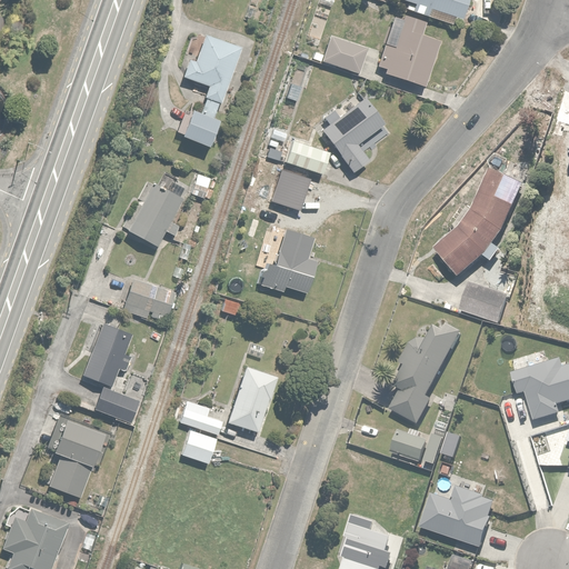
[(469,0),(398,0),(463,20),(469,0)]
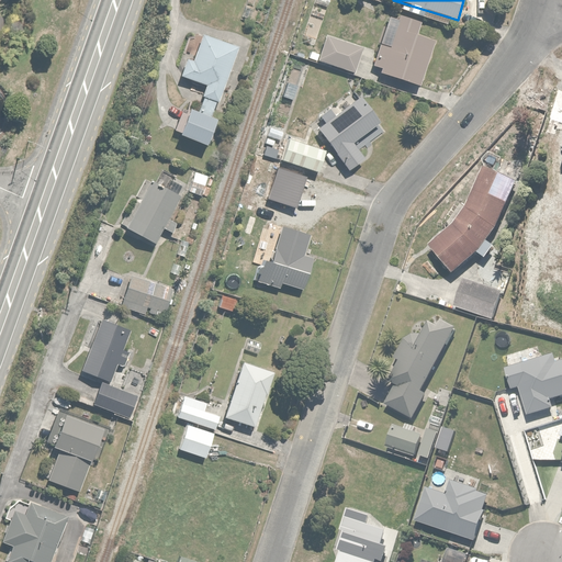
[(390,48),(381,46),(374,67),(382,69),(381,76),(420,88),(435,42),(418,36),(423,24),(400,18),(390,48)]
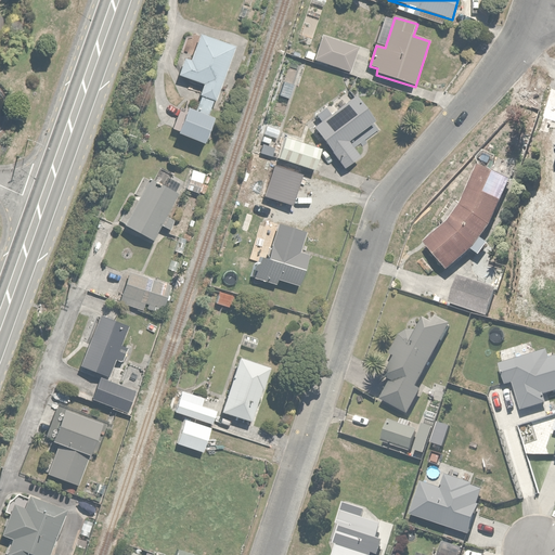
[(235,50),(202,38),(193,62),(186,60),(181,77),(205,86),(201,100),(202,100),(197,114),(182,108),(173,136),(205,146),(215,119),(209,118),(215,103),(217,103),(235,50)]
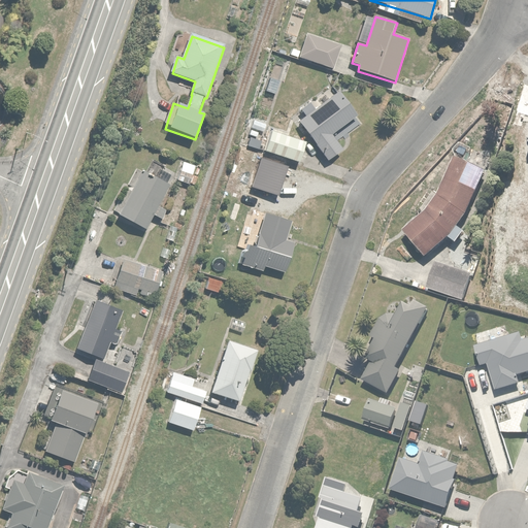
[(341,46),(305,36),(299,59),(335,69),(341,46)]
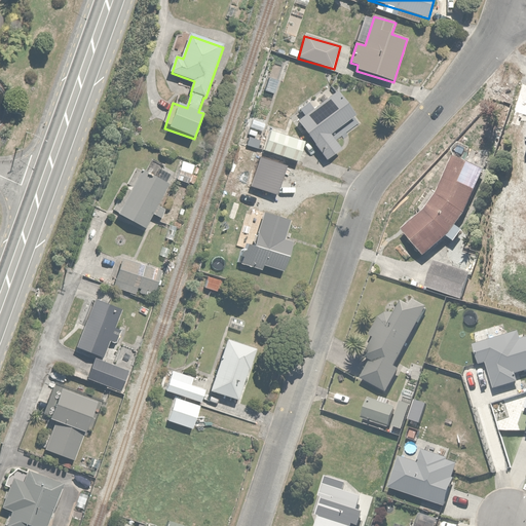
[(525,85),(523,85),(515,114),(525,118),(525,85)]
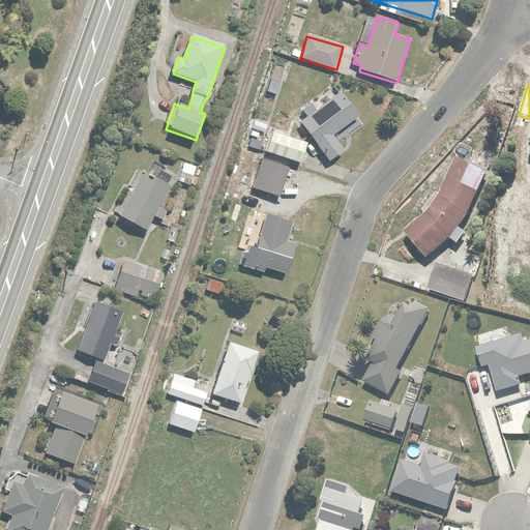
[(333,136),(357,119),(339,93),(316,109),(312,104),(302,111),(307,118),(300,123),(327,162),(343,150),(343,149),(333,136)]
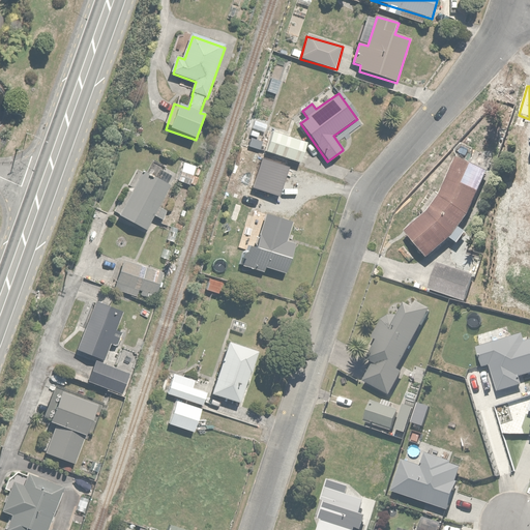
[(307,144),(272,133),(266,153),(301,164),(307,144)]
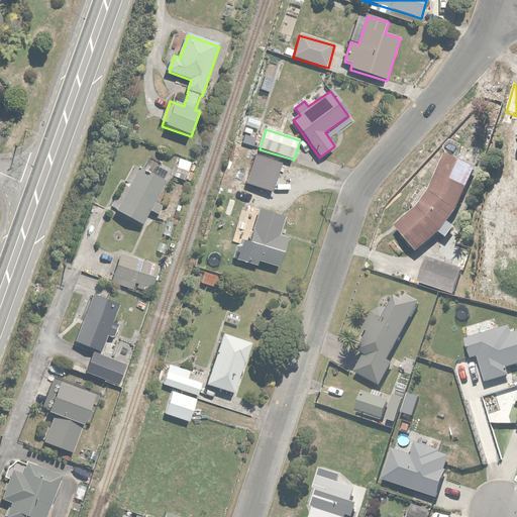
[(193,162),(180,159),(174,178),(187,182),(193,162)]
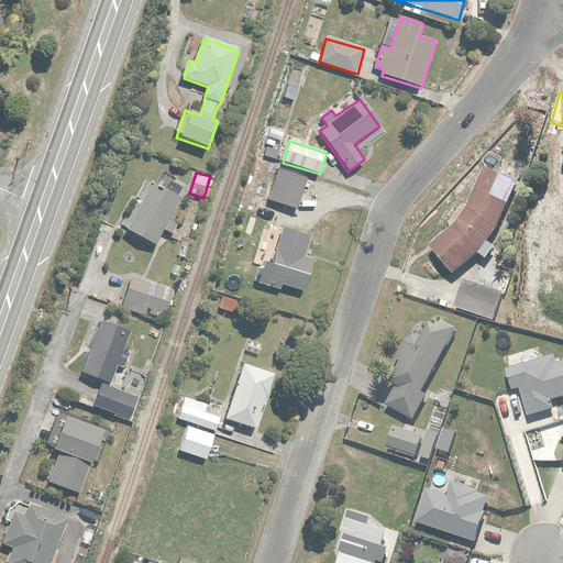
[(462,223),(433,247),(455,276),(482,256),(489,262),(498,250),(492,244),(520,186),(485,173),(462,223)]
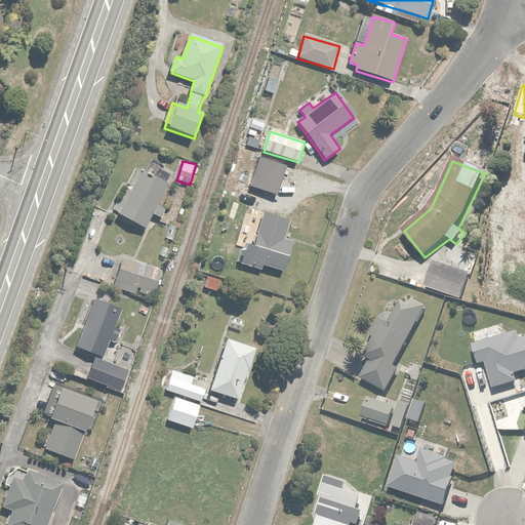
[(167,186),(142,173),(120,214),(146,228),(167,186)]
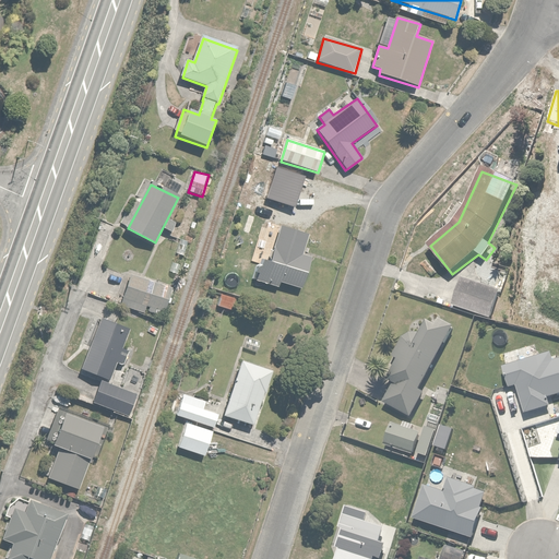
[(309,236),(280,227),(270,261),(258,258),(251,281),(278,289),(281,283),(301,289),(310,260),(302,258),(309,236)]
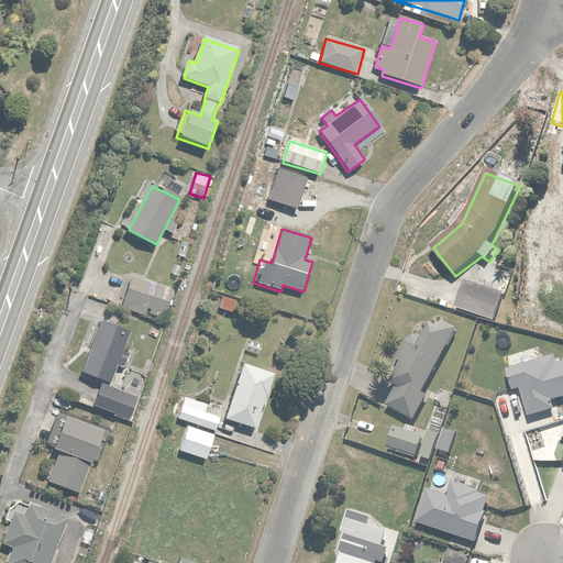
[(172,289),(131,279),(125,305),(166,315),(172,289)]
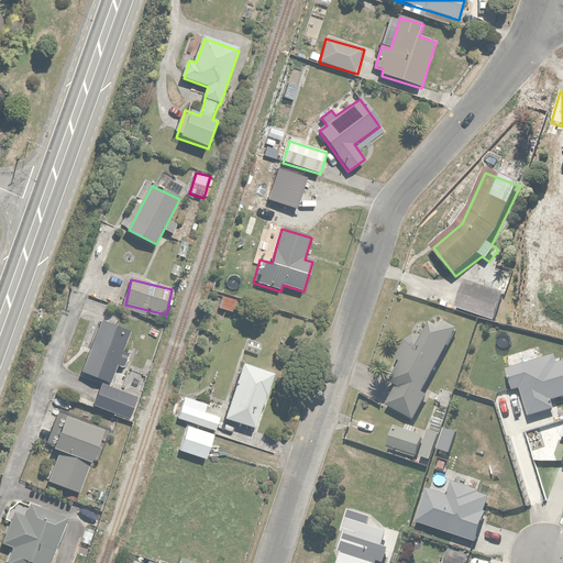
[(504,296),(465,283),(456,309),(495,322),(504,296)]
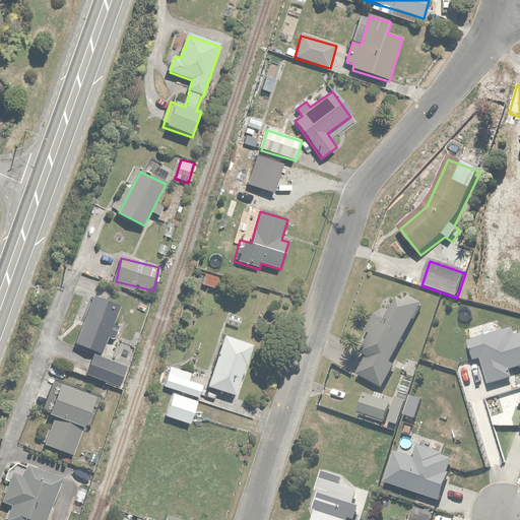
[(219,278),(205,274),(202,285),(216,289),(219,278)]
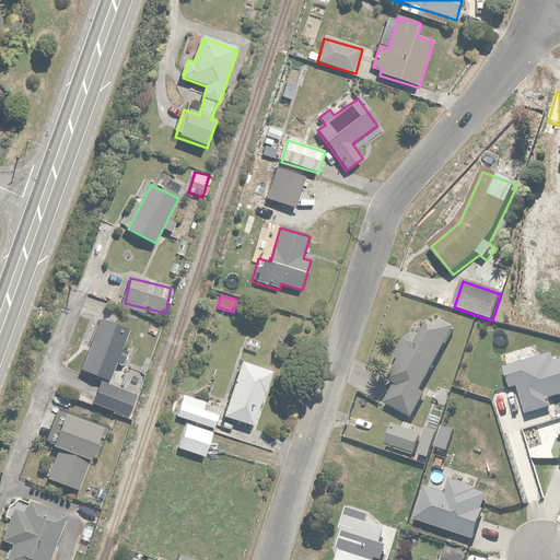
[(128,333),(103,323),(85,369),(109,377),(128,333)]
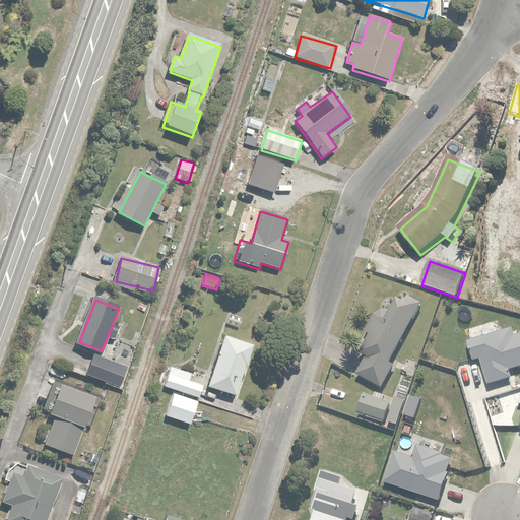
[(406,303),(401,300),(394,314),(388,311),(376,315),(368,334),(375,338),(365,359),(368,360),(360,377),(385,388),(423,307),(408,300),(406,303)]
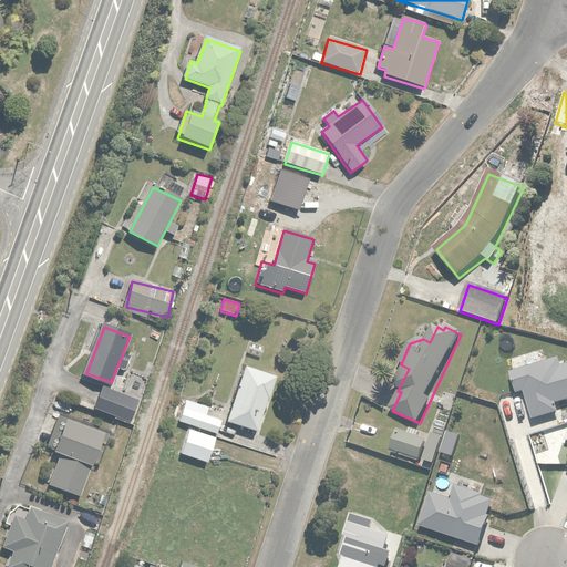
[(274,375),(240,367),(226,422),(259,430),(274,375)]
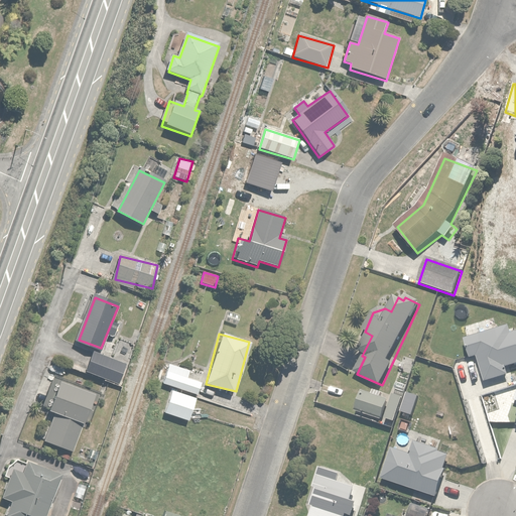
[(92,353),(85,371),(119,384),(126,366),(92,353)]
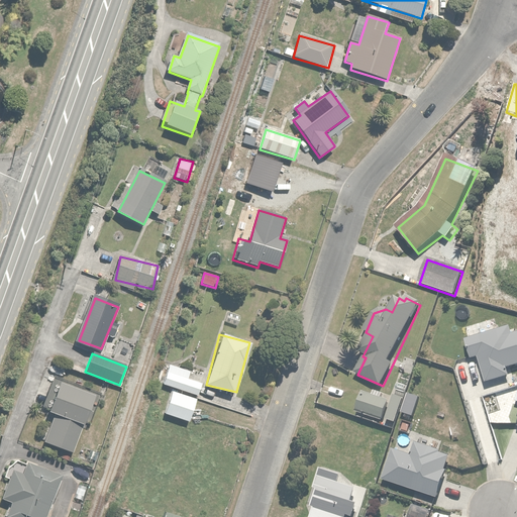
[(190,374),(170,367),(164,386),(197,397),(201,384),(188,380),(190,374)]
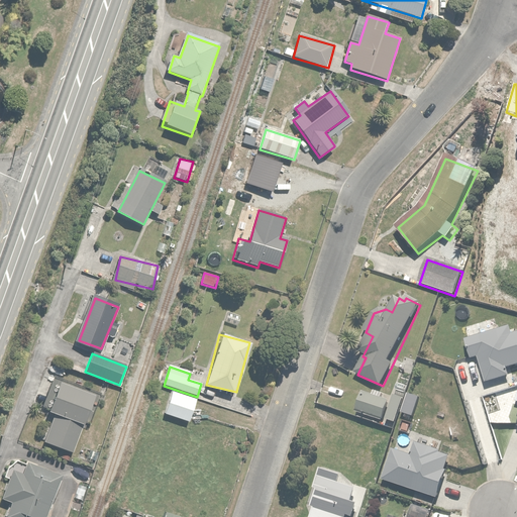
[(96,396),(60,385),(49,416),(55,418),(86,428),(96,396)]
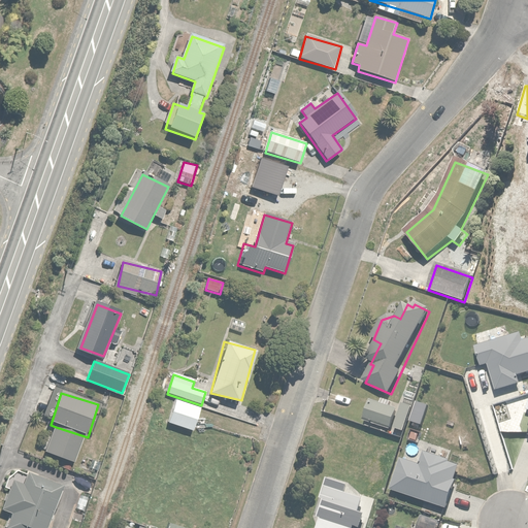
[(200,406),(174,398),(167,420),(193,428),(200,406)]
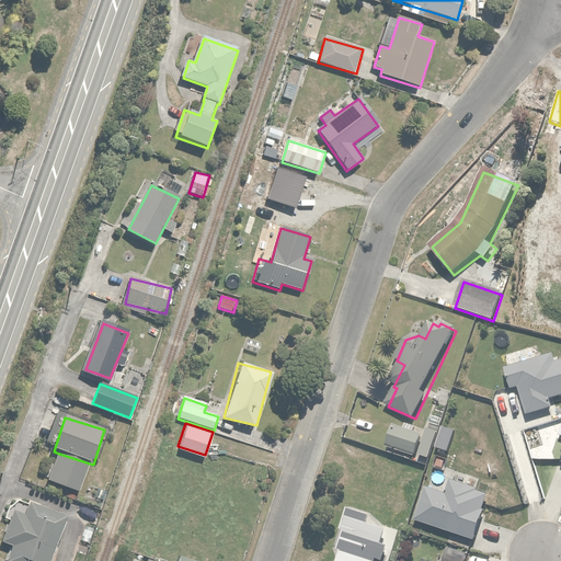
[(404,431),(396,427),(389,447),(430,461),(439,435),(407,424),(404,431)]
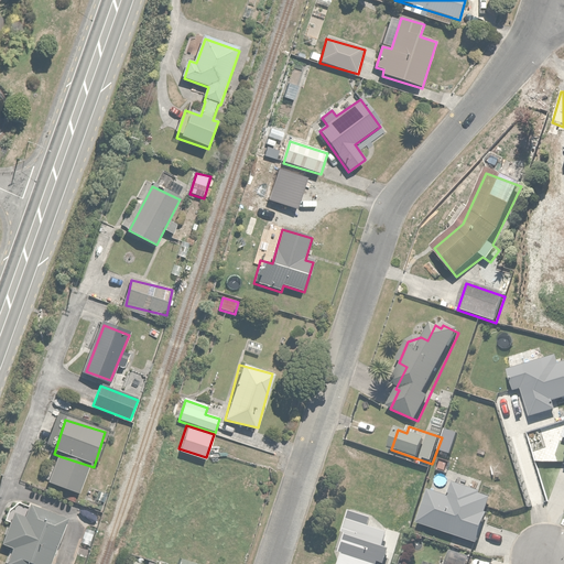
[(91,467),(60,456),(50,484),(82,496),(91,467)]
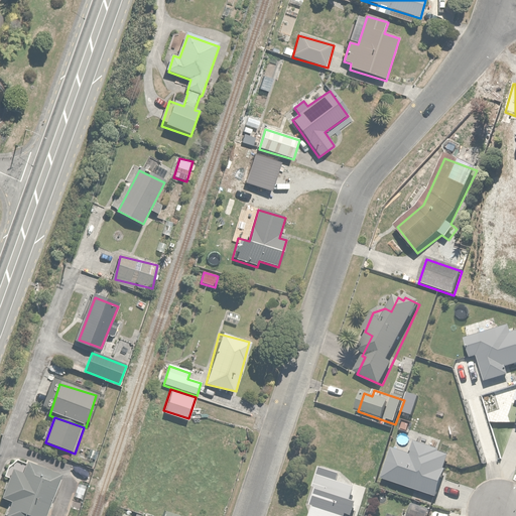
[(48,515),(61,477),(27,466),(23,475),(12,472),(3,501),(12,504),(7,515),(48,515)]
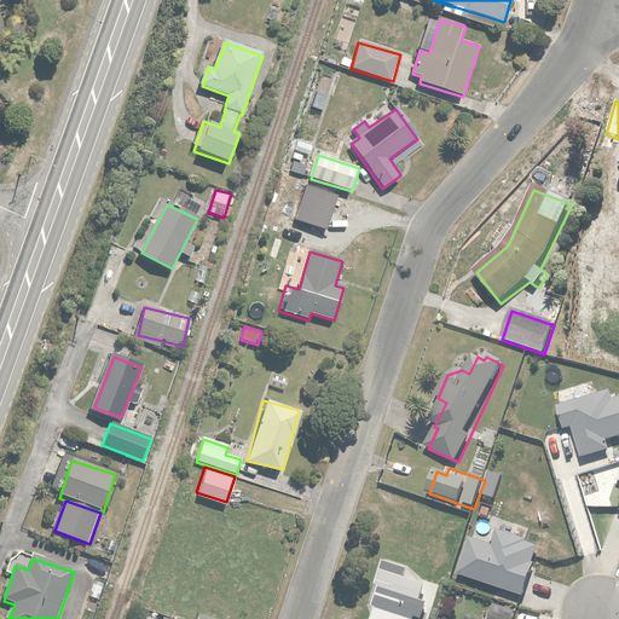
[(411,574),(386,566),(379,586),(382,588),(375,611),(379,612),(375,618),(426,618),(431,607),(423,605),(429,589),(409,582),(411,574)]
